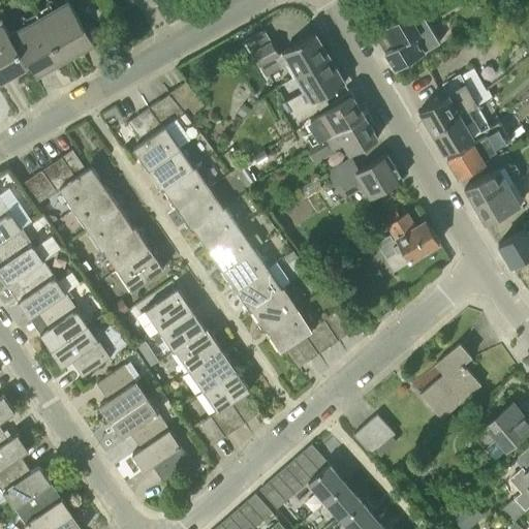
[(69,1),(40,18),(63,57),(80,48),(83,52),(95,44),(69,1)]
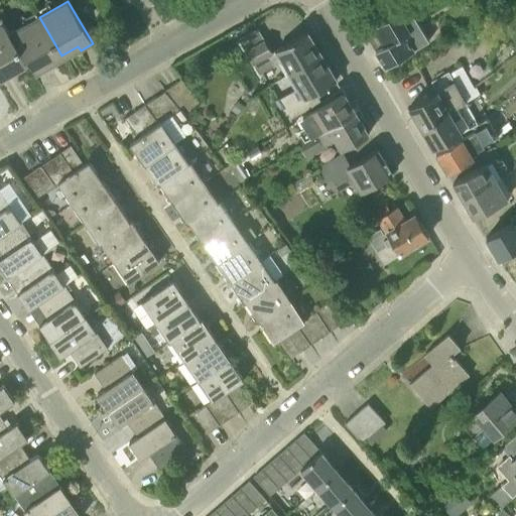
[(385,68),(413,50),(404,36),(410,33),(398,14),(377,27),(388,45),(376,52),(385,68)]
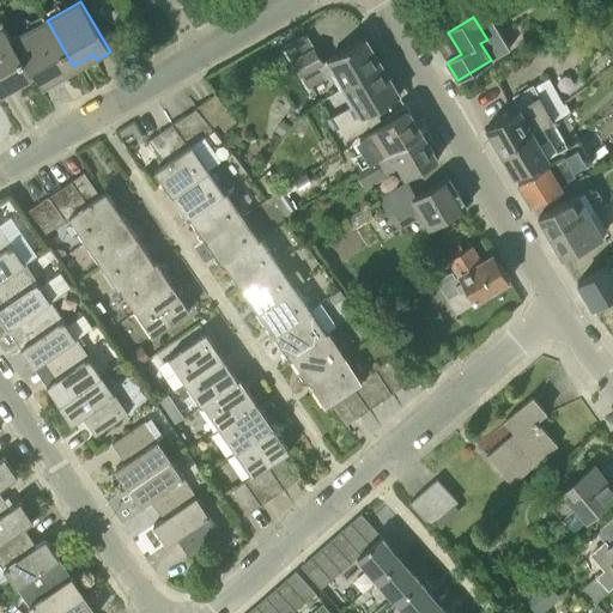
[(73,66),(47,20),(12,41),(30,73),(34,79),(35,79),(42,91),(56,83),(53,77),(73,66)]
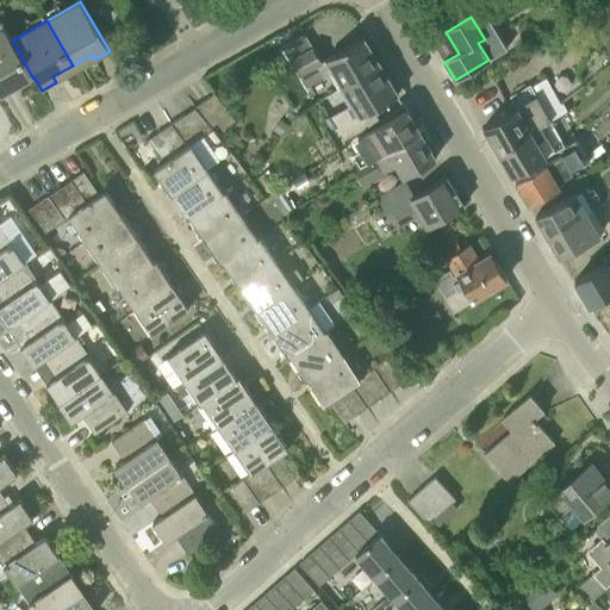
[(30,73),(12,41),(5,27),(0,30),(0,98),(0,99),(19,88),(16,82),(30,73)]
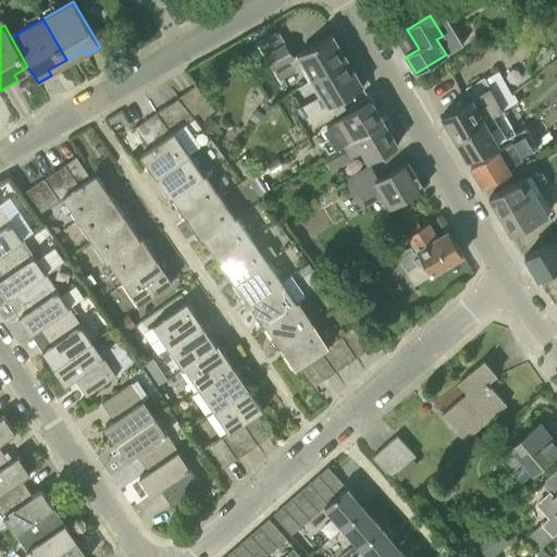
[(302,69),(310,81),(347,59),(333,34),(294,57),(279,31),(257,42),(280,82),(302,69)]
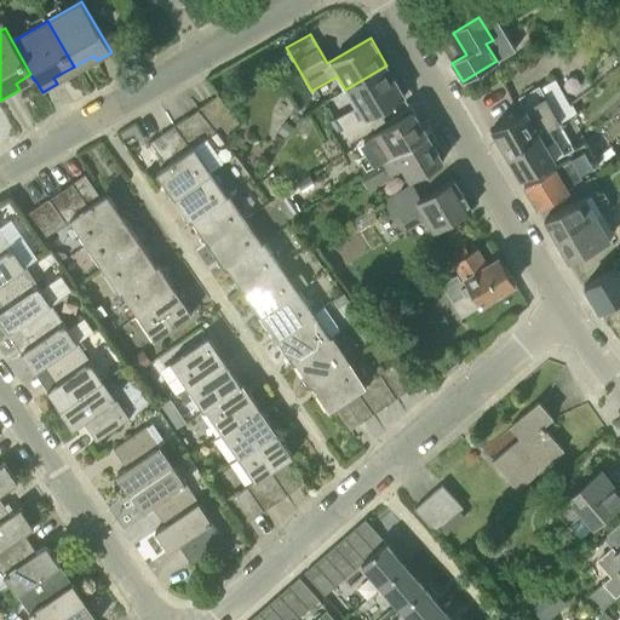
[(386,65),(345,90),(356,108),(357,108),(366,120),(405,96),(386,65)]
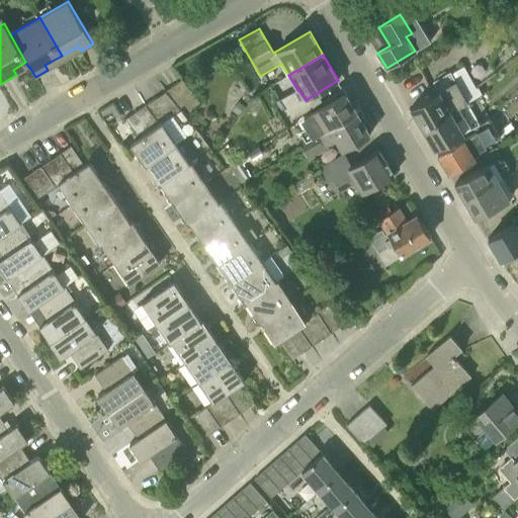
[(423,130),(450,112),(483,93),(465,66),(452,74),(450,71),(433,81),(439,91),(411,109),(423,130)]
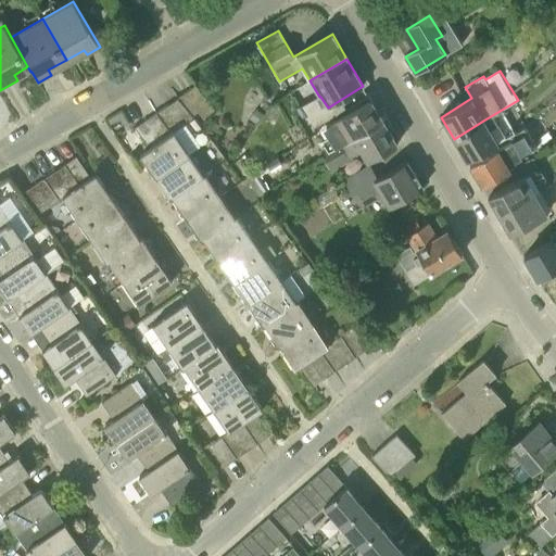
[(177,99),(193,119),(210,108),(194,87),(177,99)]
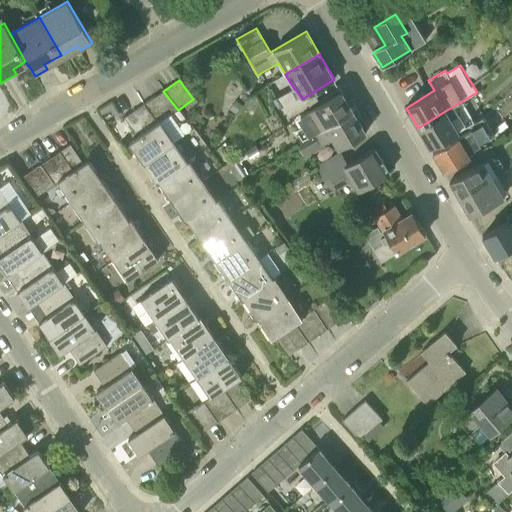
[(167,117),(178,110),(163,91),(153,97),(167,117)]
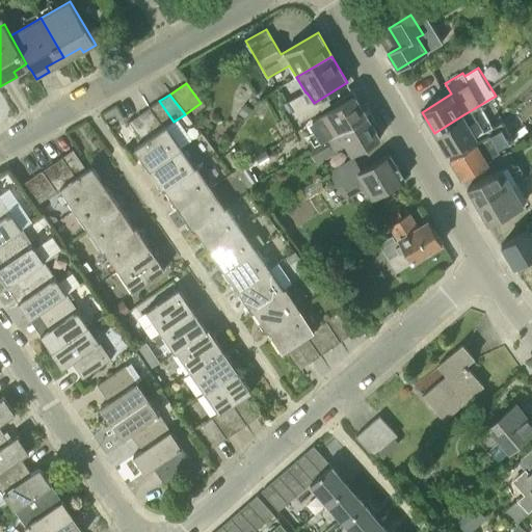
[(309,137),(315,148),(367,115),(355,96),(327,113),(311,124),(316,132),(309,137)]
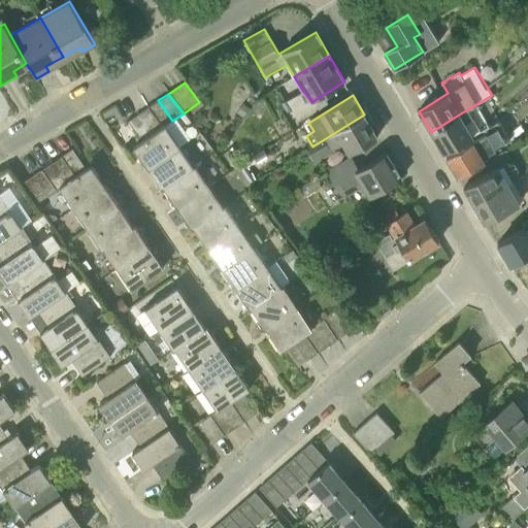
[(172,121),(158,100),(149,107),(163,128),(165,126),(172,121)]
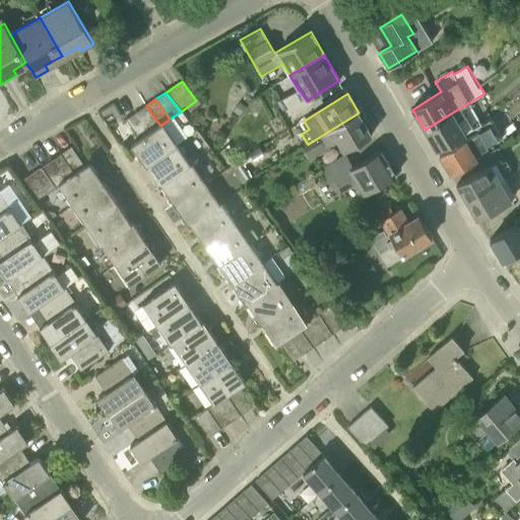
[(240,102),(233,111),(240,116),(247,107),(240,102)]
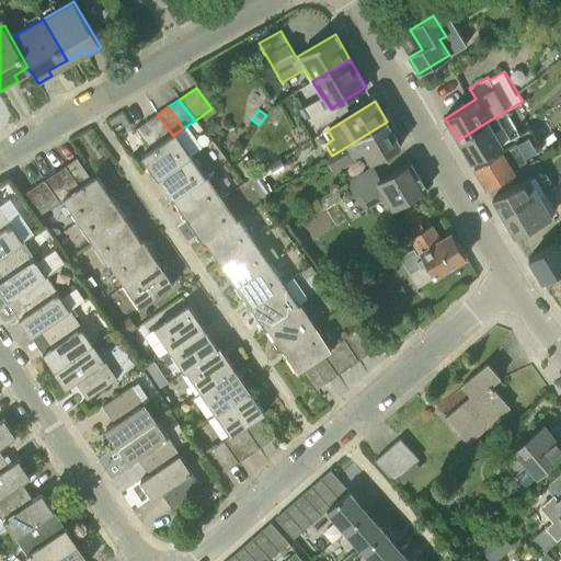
[(147,122),(161,142),(173,136),(158,114),(147,122)]
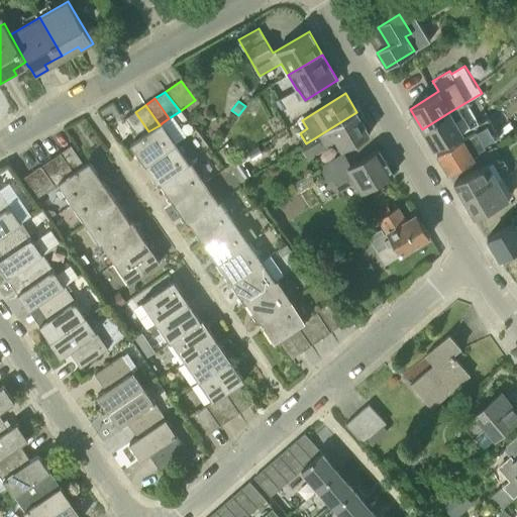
[(124,119),(138,138),(148,131),(135,112),(124,119)]
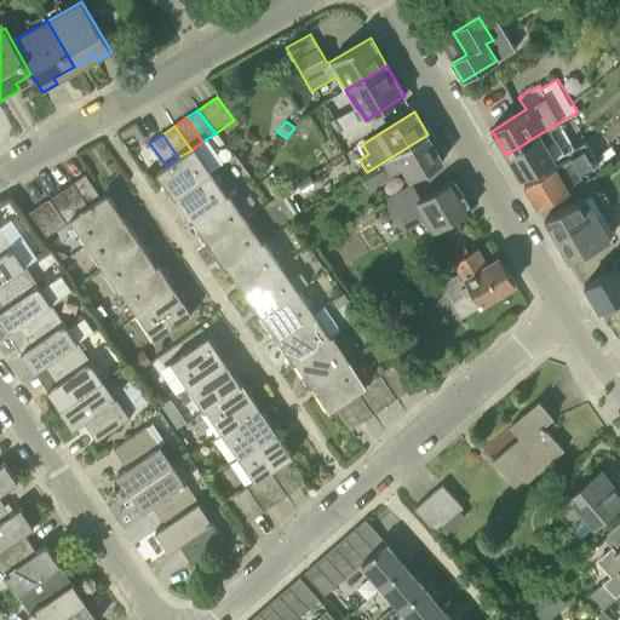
[(428,135),(367,172),(360,177),(371,194),(382,187),(379,182),(402,167),(412,182),(443,161),(428,135)]
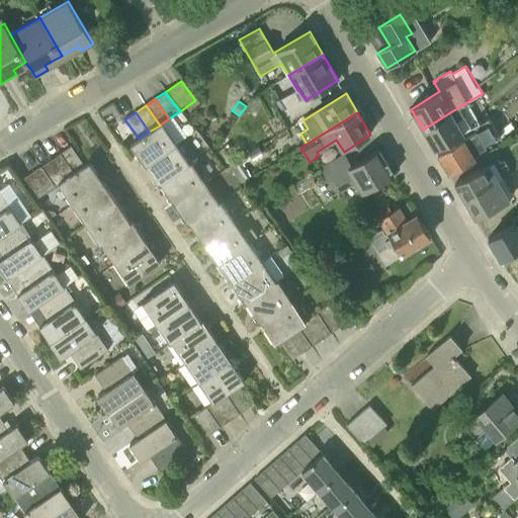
[(450,112),(423,130),(435,150),(463,134),(450,112)]
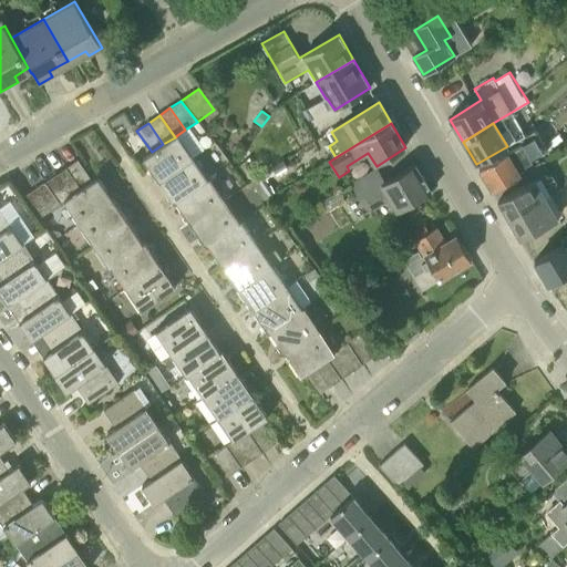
[(480,169),(493,191),(519,174),(517,169),(532,161),(532,160),(547,151),(535,129),(518,138),(522,144),(517,146),(480,169)]
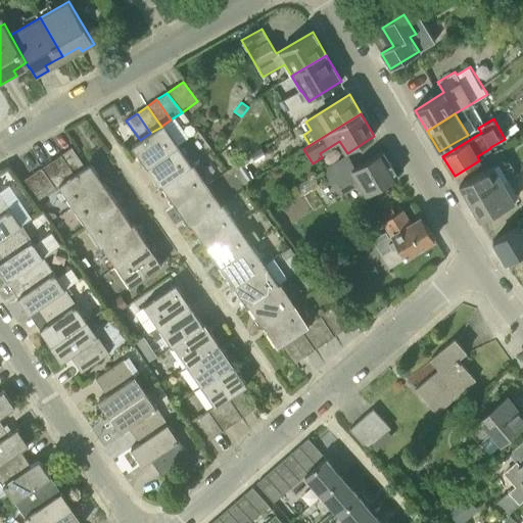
[(161,127),(150,133),(140,140),(132,146),(146,167),(178,145),(163,125),(161,127)]
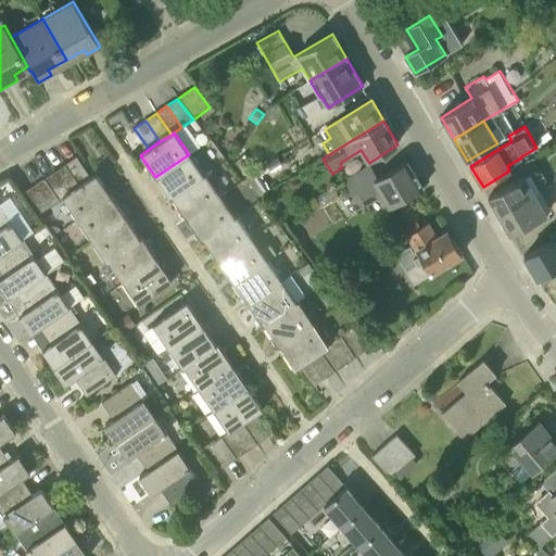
[(173,198),(204,175),(189,154),(155,177),(171,199),(173,198)]
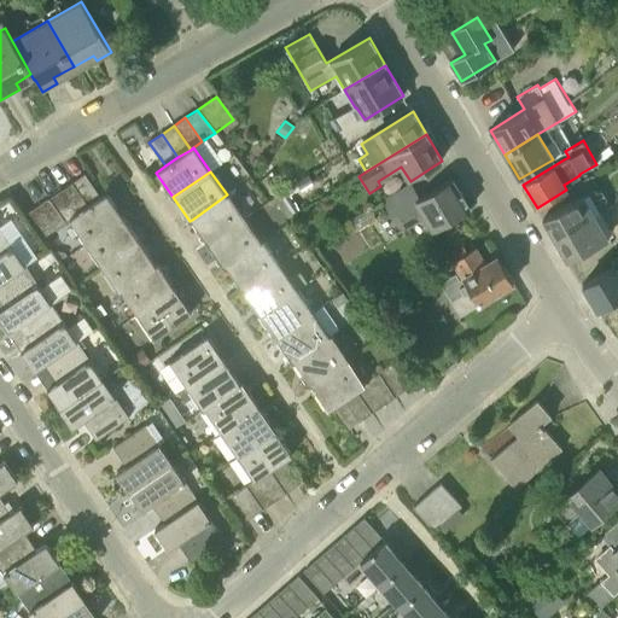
[(260,181),(269,192),(281,182),(270,172),(260,181)]
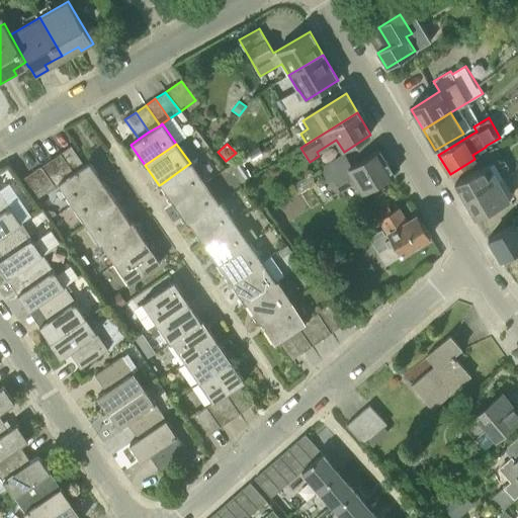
[(253,159),(263,152),(258,145),(248,152),(249,153),(230,166),(241,182),(250,176),(242,165),(252,158),(253,159)]
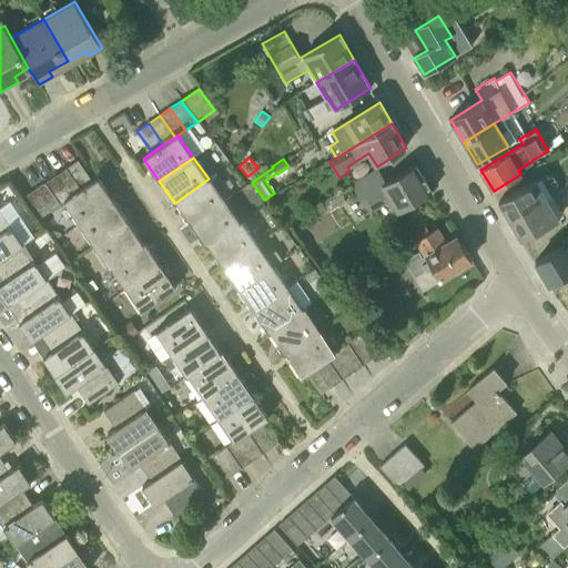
[(67,168),(81,189),(92,181),(78,161),(67,168)]
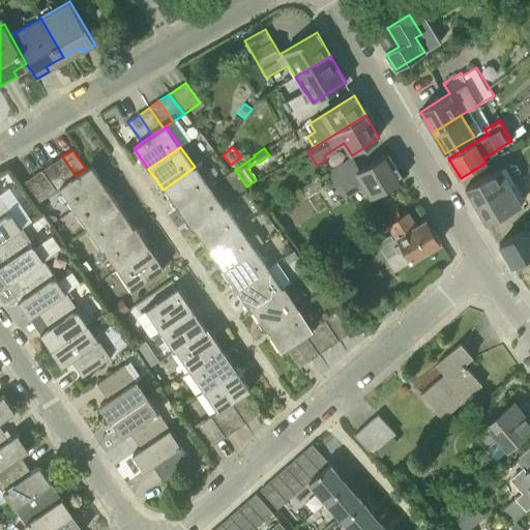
[(510,163),(513,160),(507,150),(492,159),(498,170),(501,168),(510,163)]
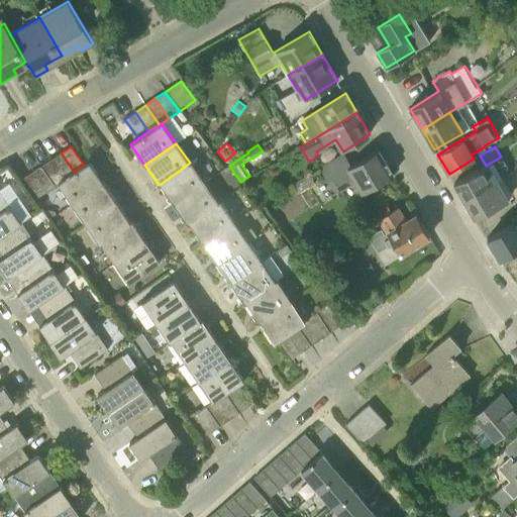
[(394,175),(379,150),(352,167),(345,154),(321,169),(329,181),(333,179),(338,187),(334,189),(336,193),(354,182),(363,194),(394,175)]
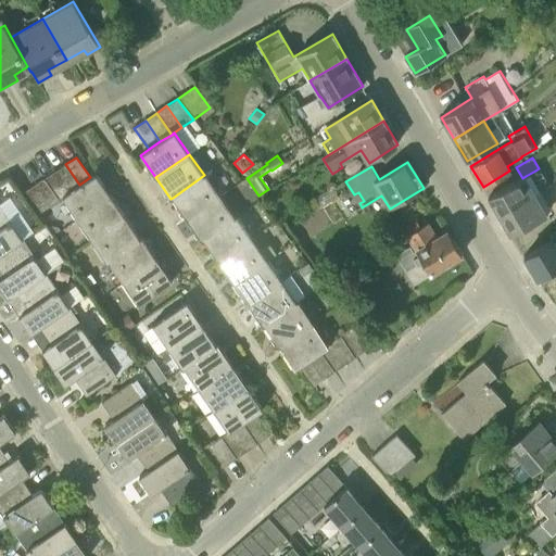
[(79,185),(65,164),(54,172),(68,192),(79,185)]
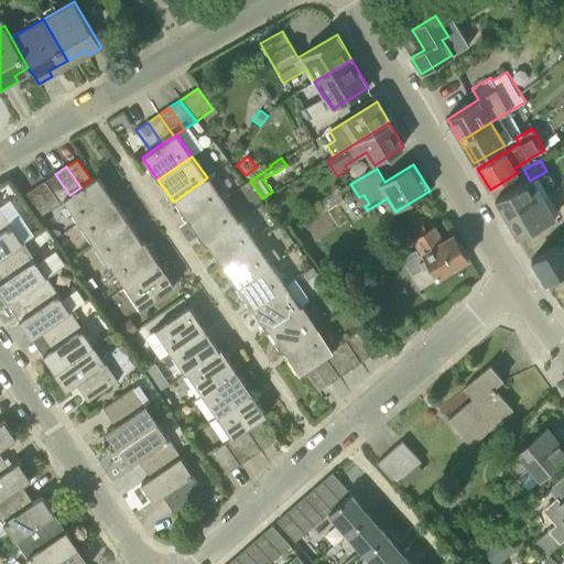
[(69,195),(55,174),(44,182),(58,203),(63,199),(69,195)]
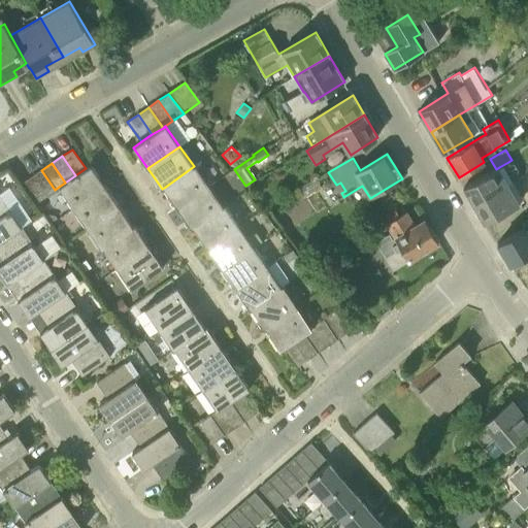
[(75,175),(65,183),(59,187),(72,207),(105,186),(91,165),(86,168),(75,175)]
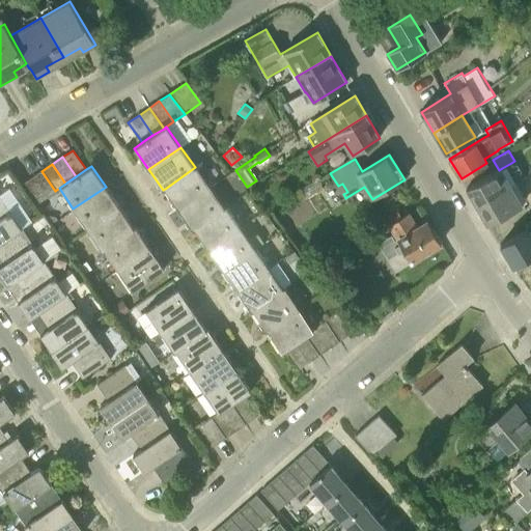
[(178,210),(211,188),(196,167),(195,167),(165,189),(178,210)]
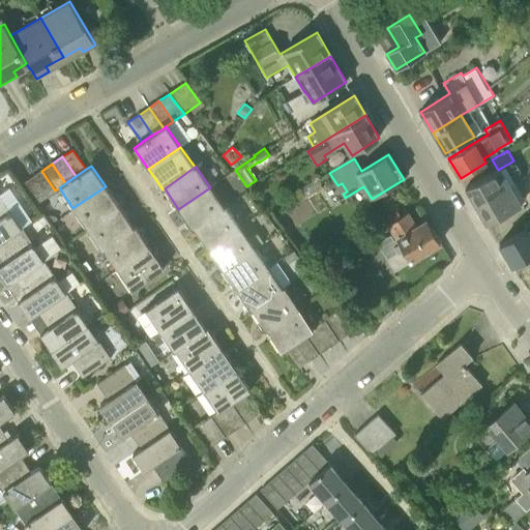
[(467,188),(477,206),(511,185),(501,168),(498,170),(467,188)]
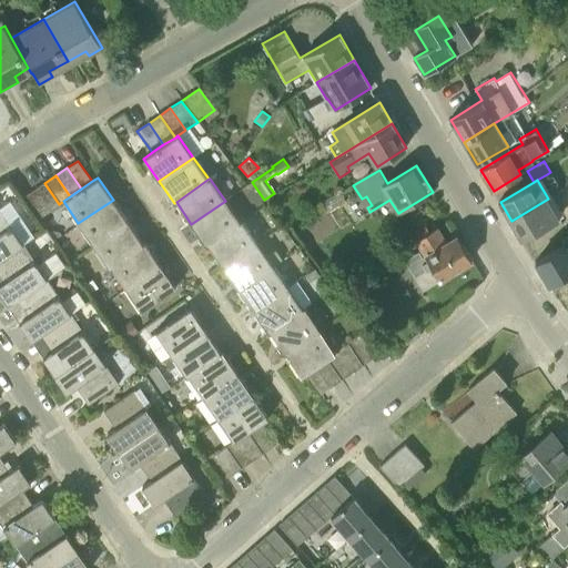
[(59,204),(44,183),(33,191),(48,212),(59,204)]
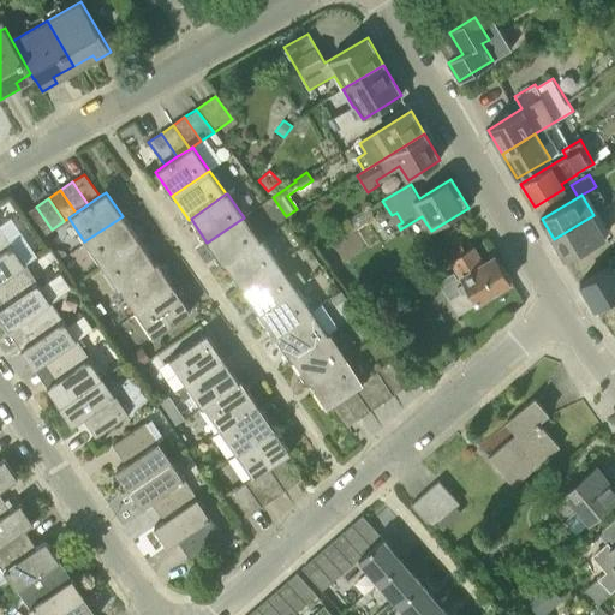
[(52,230),(36,207),(24,214),(40,238),(52,230)]
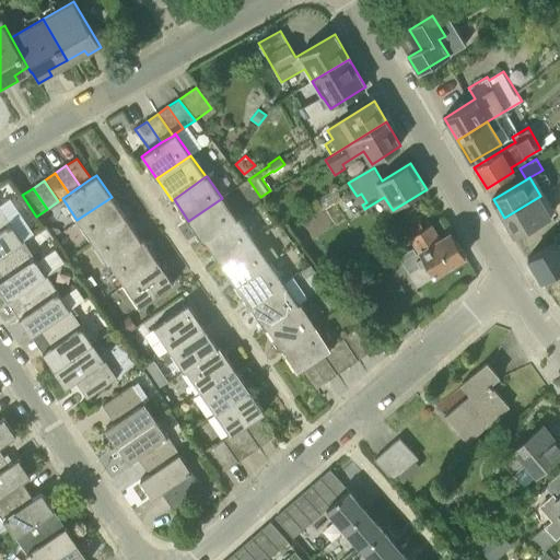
[(540,196),(504,218),(515,236),(551,216),(540,196)]
